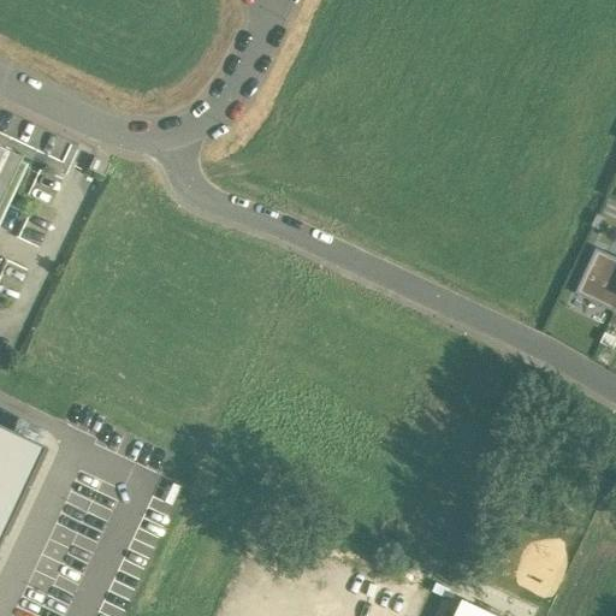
[(0,214),(23,166),(11,160),(0,154),(0,214)]
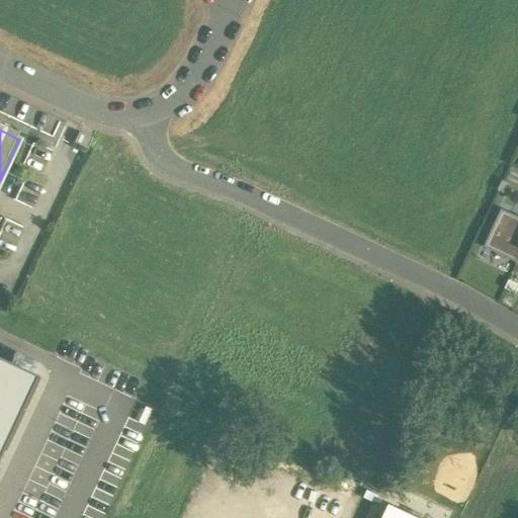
[(73,143),(86,150),(91,139),(78,133),(73,143)]
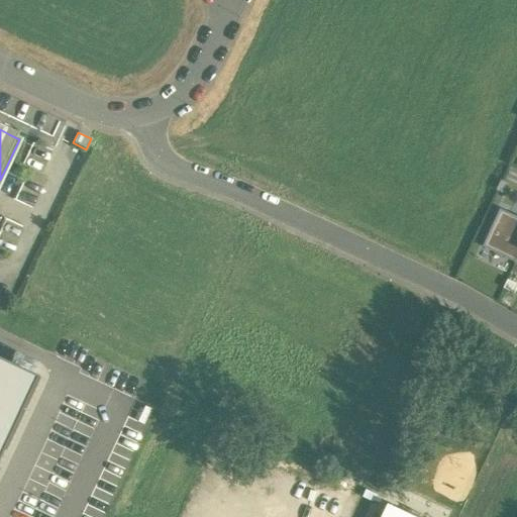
[(483,247),(515,264),(516,259),(516,216),(501,209),(483,247)]
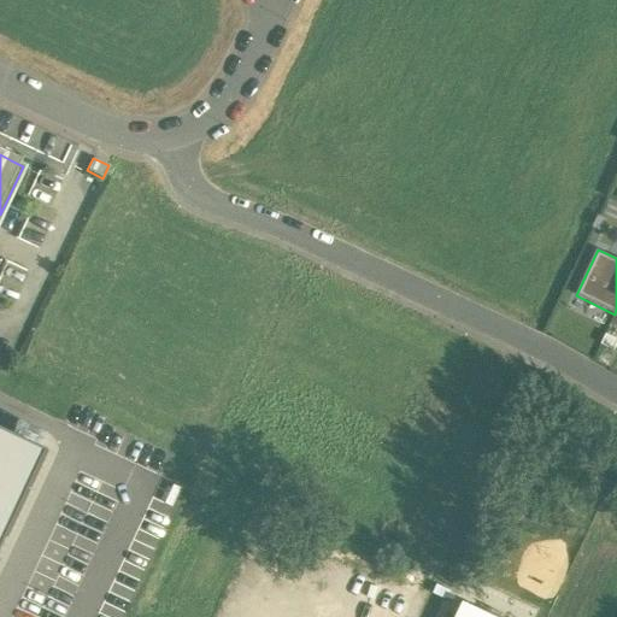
[(0,536),(41,450),(0,430),(0,536)]
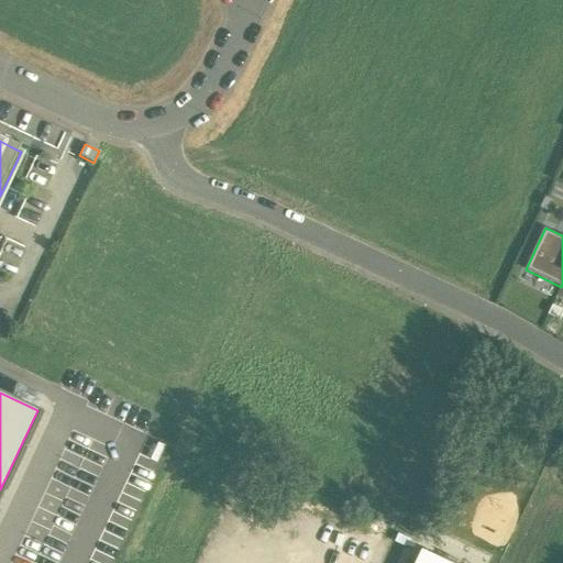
[(417,562),(452,562),(423,550),(417,562)]
